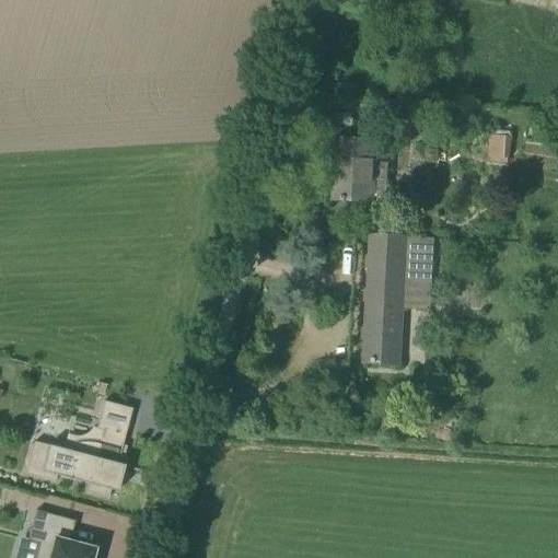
[(492,134),(491,160),(512,161),(514,136),(492,134)]
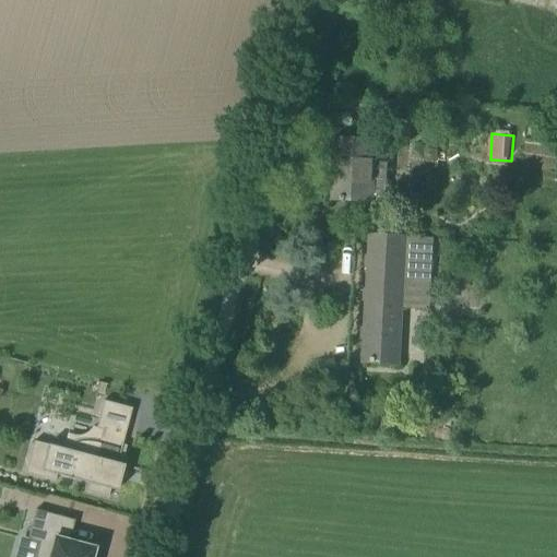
[(334,198),(375,200),(378,139),(345,137),(344,156),(336,156),(334,198)]
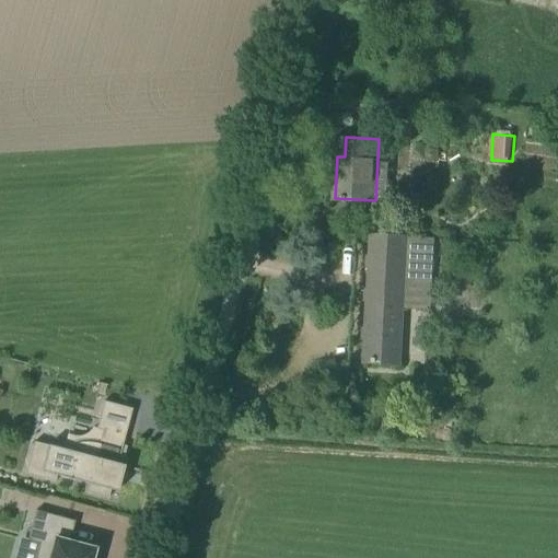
[(428,147),(427,160),(441,160),(442,148),(428,147)]
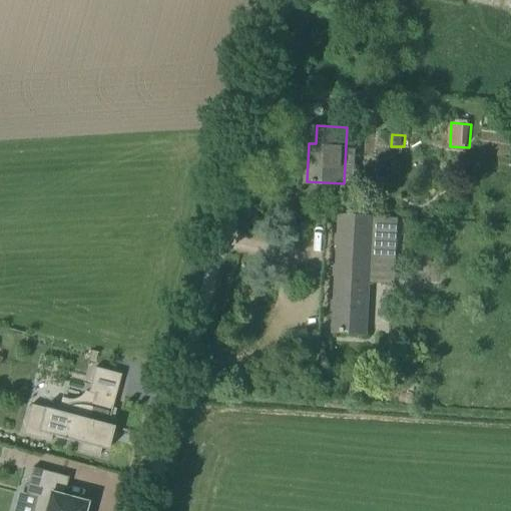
[(336,331),(368,332),(371,279),(395,280),(398,216),(342,213),(336,331)]
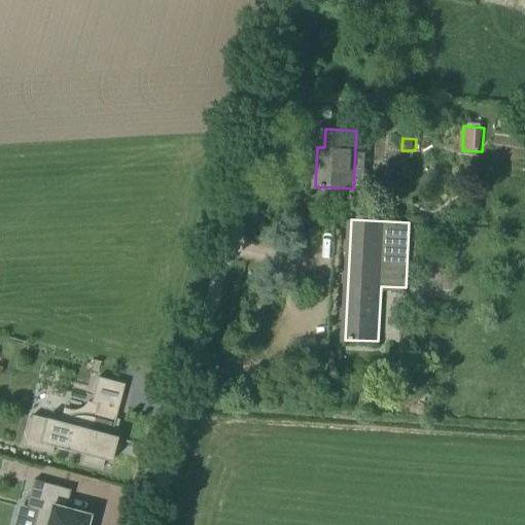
[(112,461),(117,443),(118,436),(116,435),(120,418),(119,418),(118,420),(116,419),(126,383),(99,376),(92,403),(94,403),(98,404),(95,414),(86,412),(81,412),(77,412),(73,413),(69,415),(67,416),(65,417),(64,419),(63,421),(34,414),(26,444),(54,451),(56,446),(84,453),(82,461),(104,466),(106,459),(112,461)]
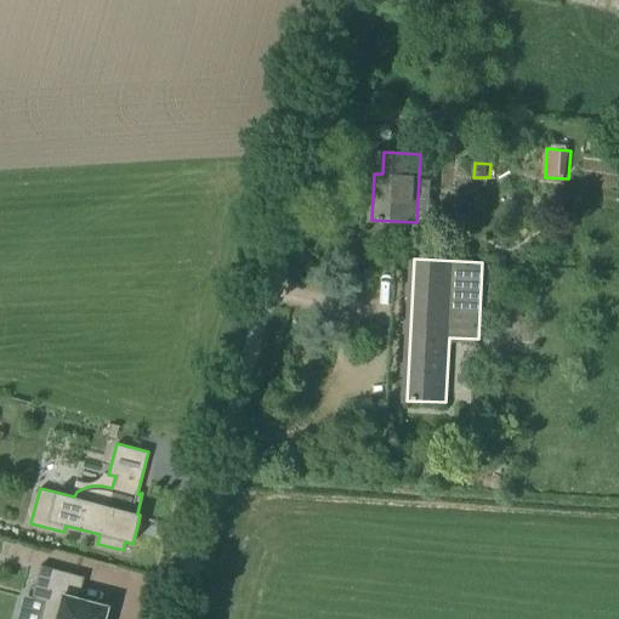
[(85,575),(41,564),(33,596),(46,600),(40,618),(103,618),(107,607),(79,600),(85,575)]
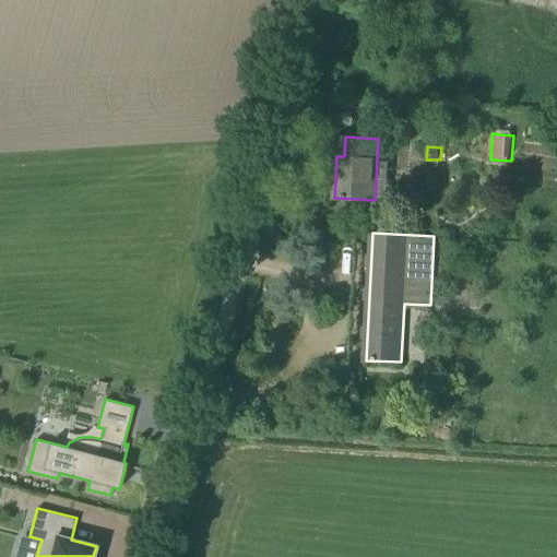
All buildings are outlined.
